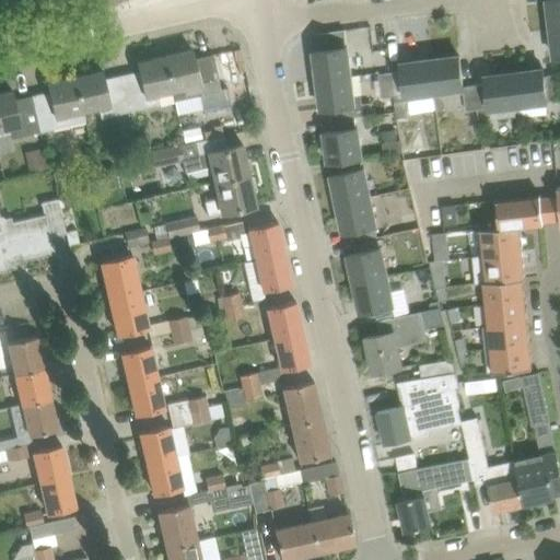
[(559,0),(547,0),(551,28),(559,26),(559,0)]
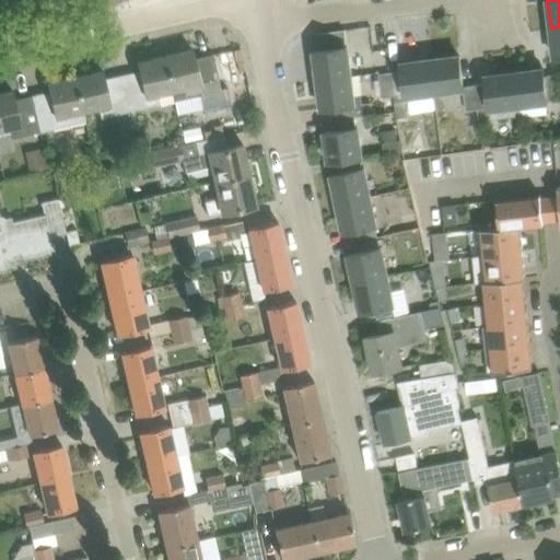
[(314,51),(318,81),(350,77),(347,47),(314,51)]
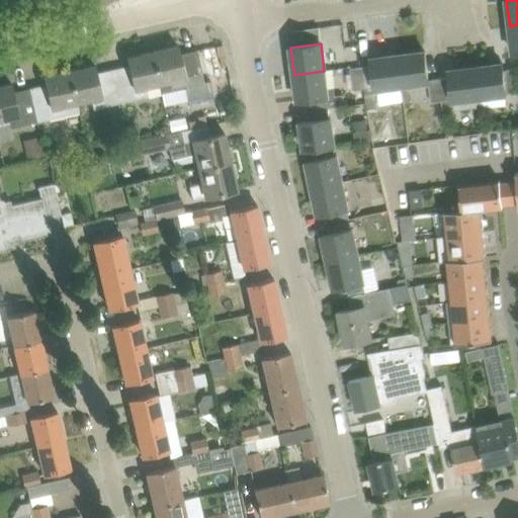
[(177,46),(153,52),(160,83),(165,105),(188,100),(189,104),(213,99),(209,82),(203,84),(196,50),(195,51),(196,54),(180,58),(177,46)]
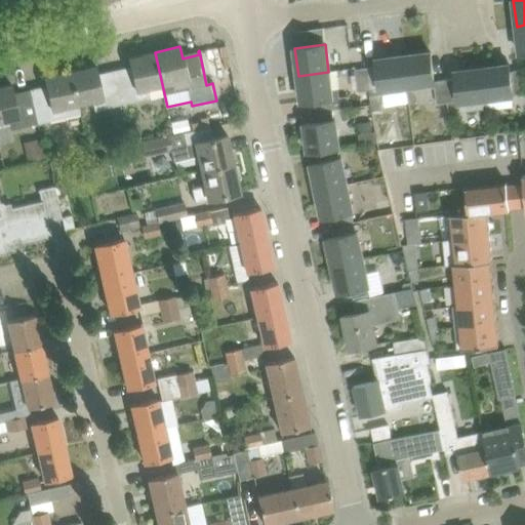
[(131,70),(115,74),(121,105),(150,97),(147,87),(162,84),(155,52),(129,58),(131,70)]
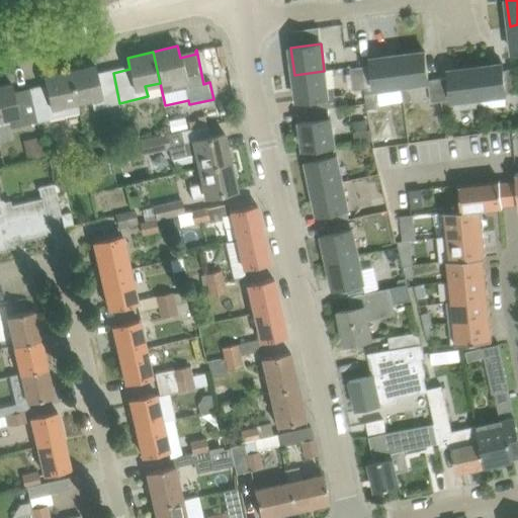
[(425,52),(398,56),(402,85),(429,81),(431,102),(442,100),(439,79),(429,80),(425,52)]
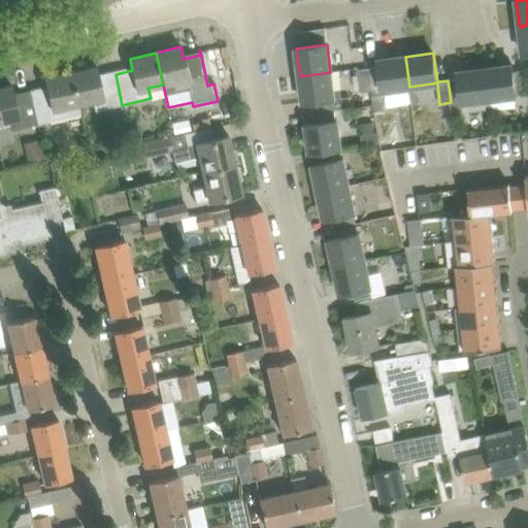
[(378,67),(368,68),(371,91),(370,91),(373,112),(385,110),(384,96),(393,94),(392,89),(409,87),(405,57),(377,60),(378,67)]
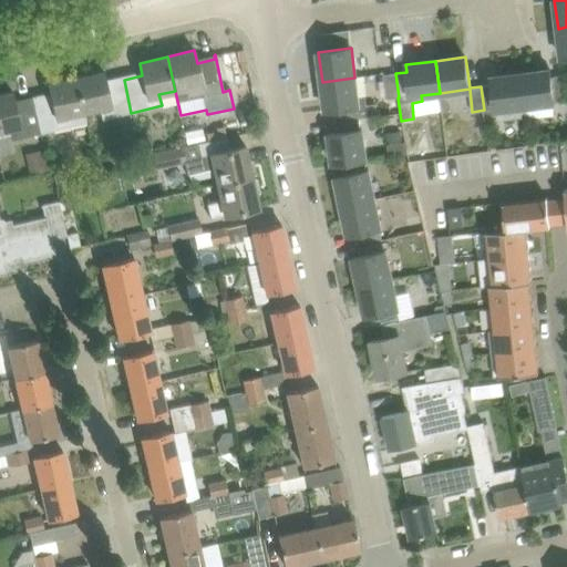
[(550,70),(521,73),(525,106),(555,102),(555,101),(566,100),(563,75),(552,76),(550,70)]
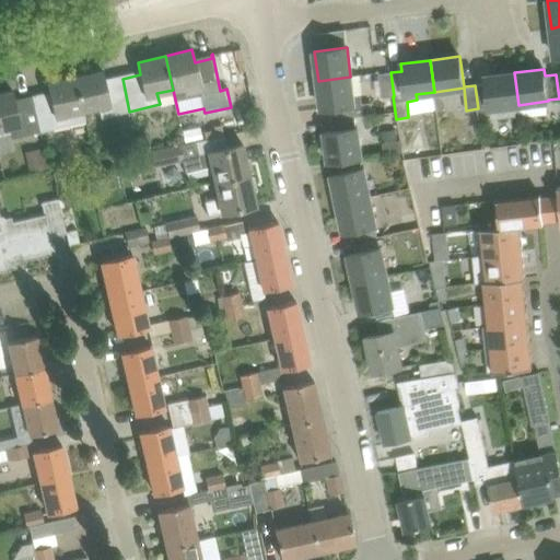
[(102,70),(74,77),(82,111),(98,107),(101,118),(129,112),(123,79),(105,83),(102,70)]
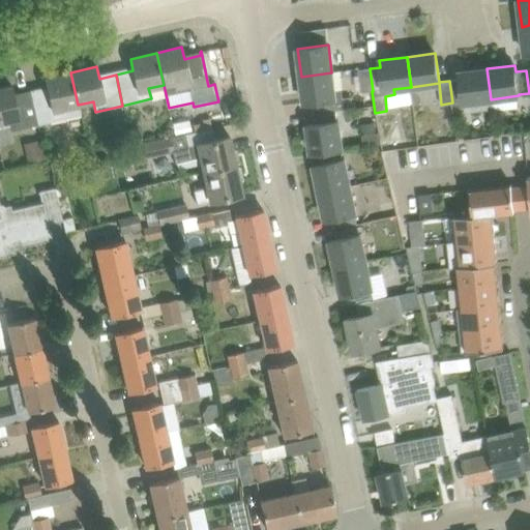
[(358,70),(361,93),(372,91),(373,91),(370,68),(358,70)]
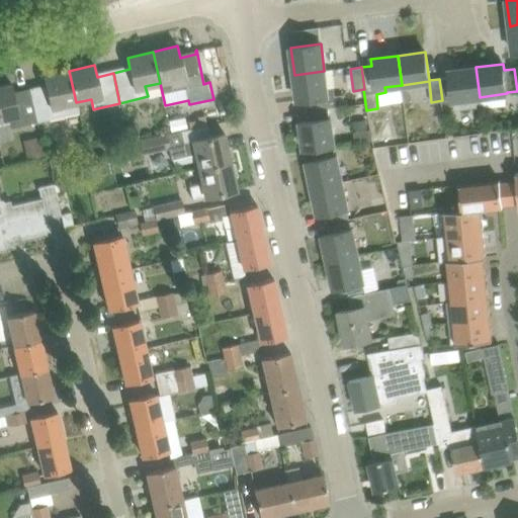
[(449,77),(439,79),(442,100),(452,99),(452,100),(480,97),(476,67),(448,71),(449,77)]
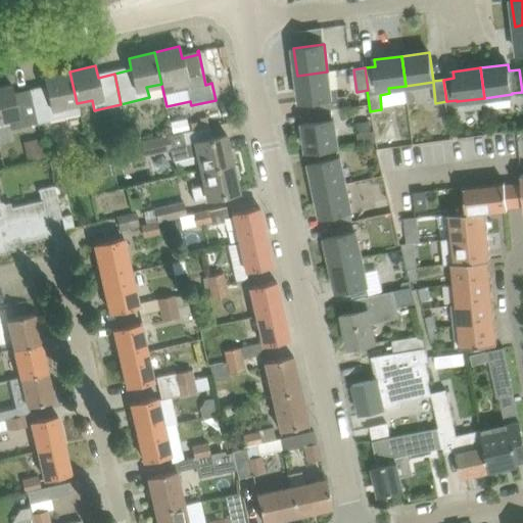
[(47,89),(31,93),(38,123),(64,116),(62,106),(77,103),(69,72),(45,77),(47,89)]
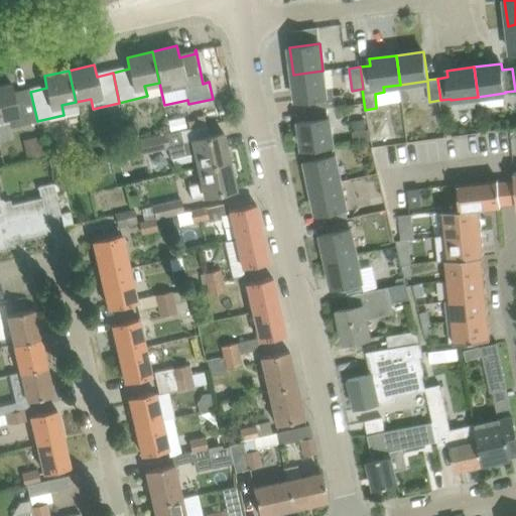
[(323,71),(293,75),(296,101),(303,100),(304,109),(327,106),(343,104),(341,93),(334,94),(333,86),(325,87),(323,71)]
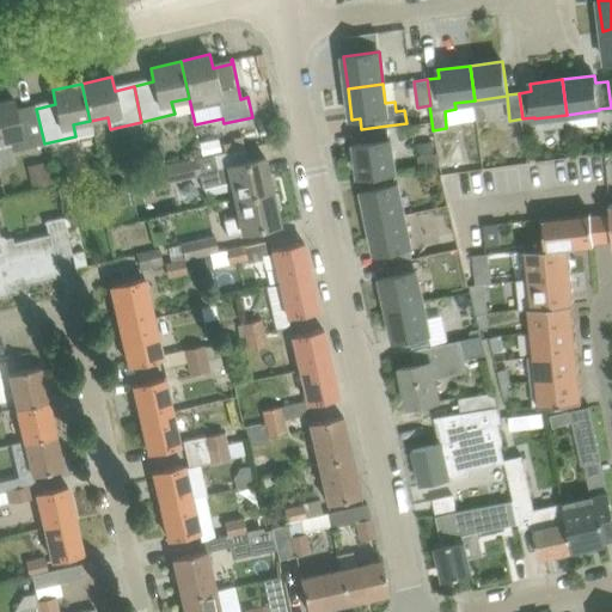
[(13,99),(0,102),(0,141),(10,139),(12,151),(44,144),(36,109),(17,114),(13,99)]
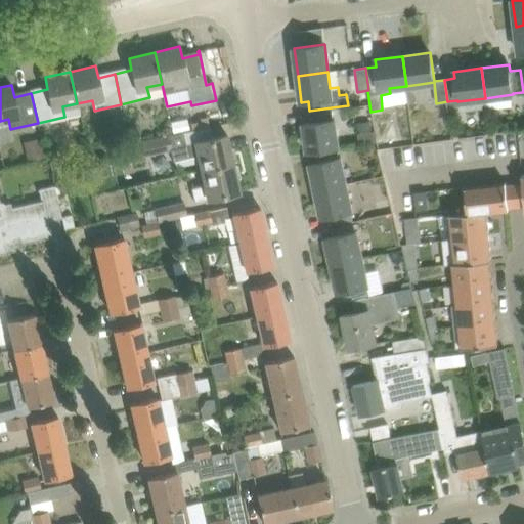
[(332,107),(309,111),(310,123),(304,124),(307,151),(314,150),(337,147),(338,147),(334,120),(332,107)]
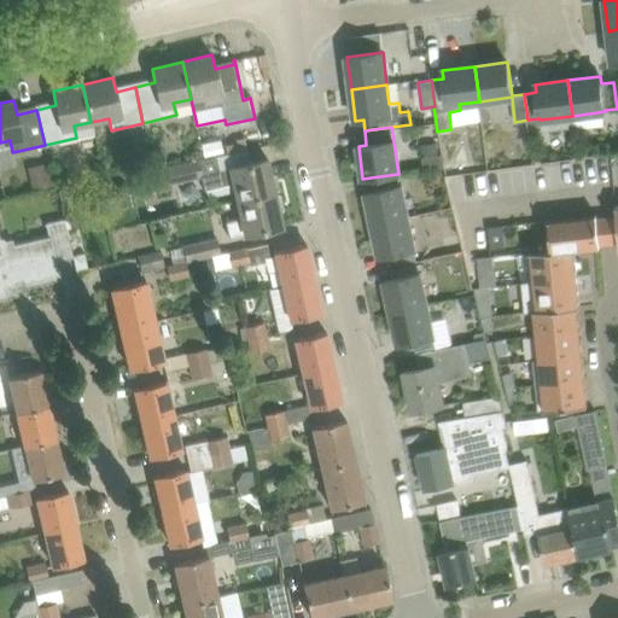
[(420,146),(424,170),(444,167),(443,153),(441,153),(439,143),(420,146)]
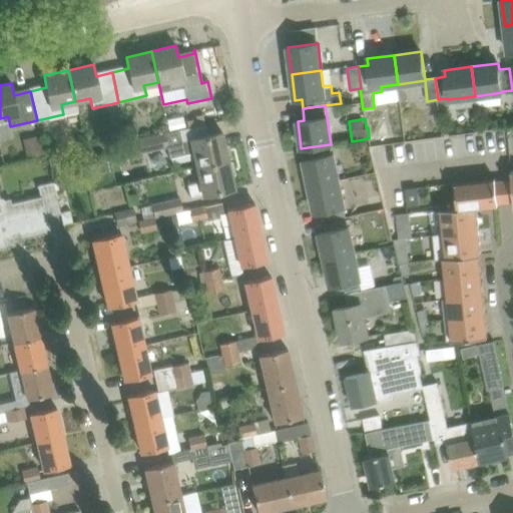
[(204,123),(185,128),(164,133),(137,139),(140,152),(166,146),(169,157),(193,151),(196,166),(228,159),(221,131),(207,135),(204,123)]
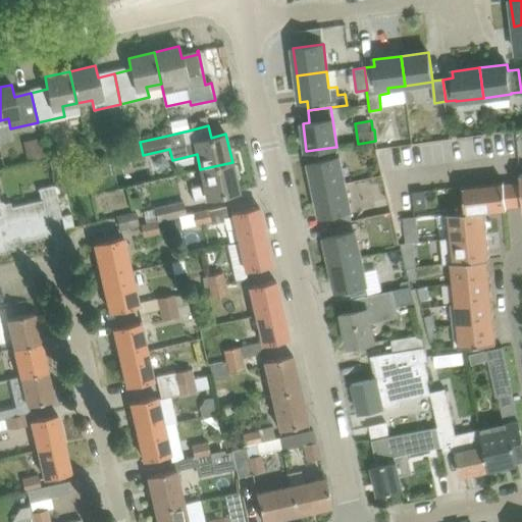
[(375,139),(377,150),(414,146),(413,139),(398,141),(398,136),(375,139)]
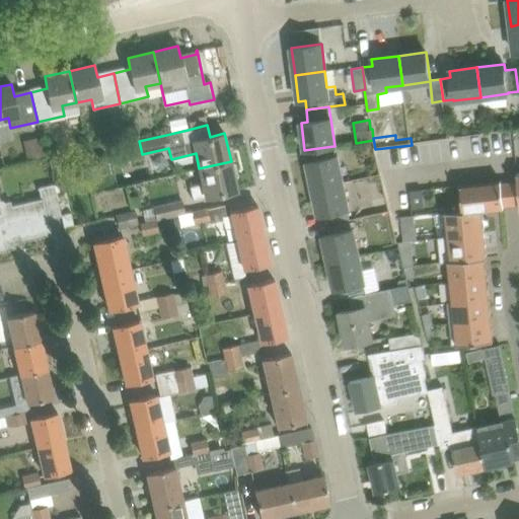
[(23,140),(27,162),(46,158),(41,137),(23,140)]
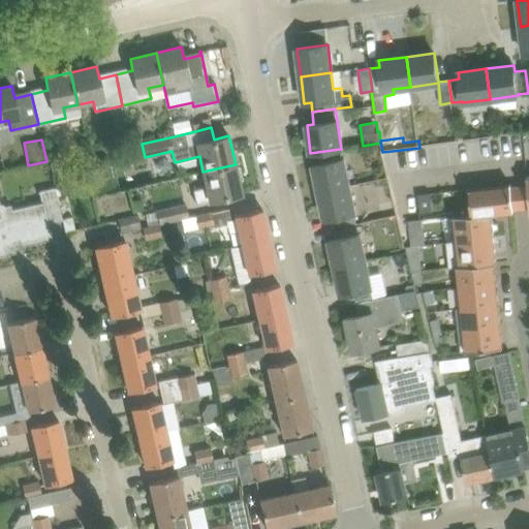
[(340,149),(317,152),(320,163),(313,164),(319,192),(349,186),(344,158),(342,158),(340,149)]
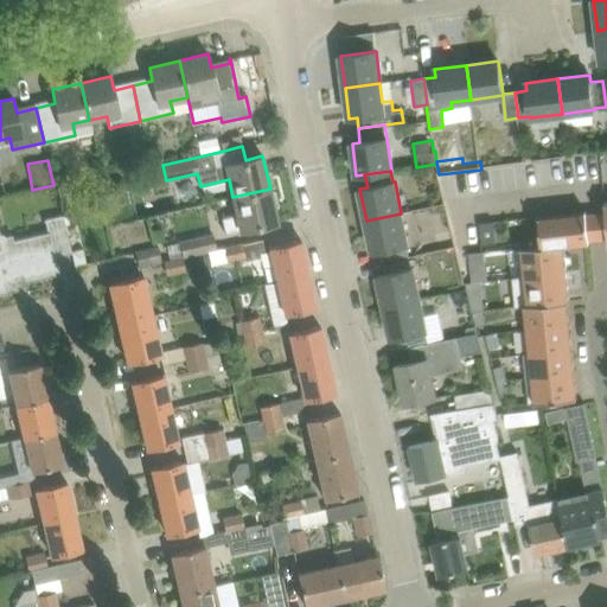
[(270,189),(232,197),(236,213),(222,217),(225,234),(240,230),(241,230),(278,222),(270,189)]
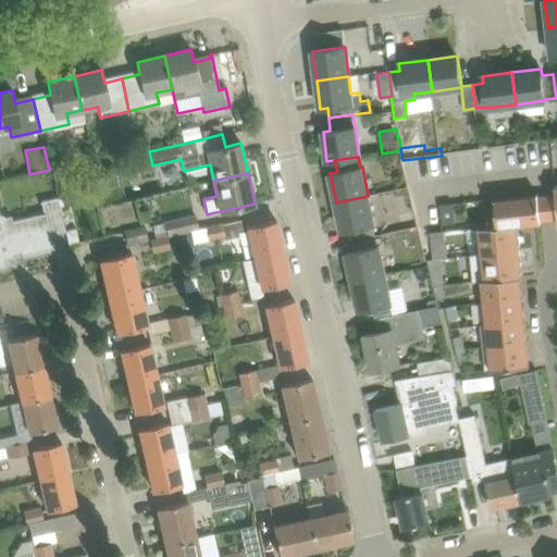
[(517,225),(540,223),(541,223),(537,194),(536,194),(536,195),(491,199),(491,201),(494,225),(494,227),(517,225)]
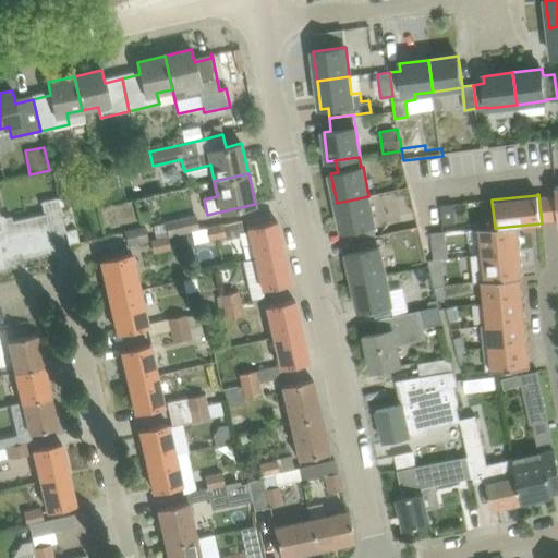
[(368,196),(337,203),(342,231),(350,230),(352,241),(376,235),(374,225),(375,225),(368,196)]
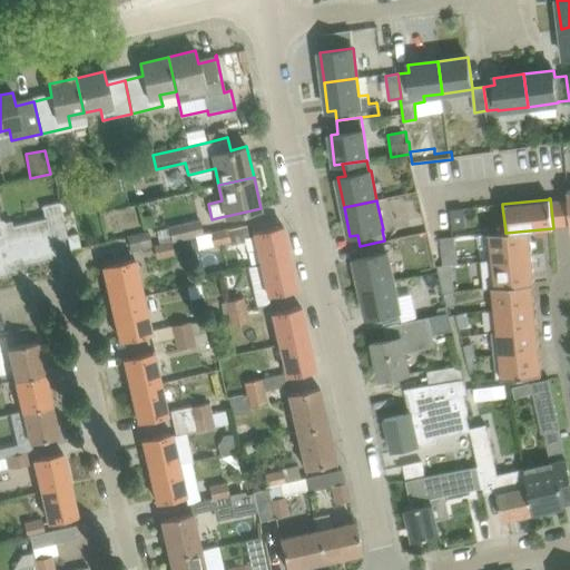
[(0,275),(17,272),(16,266),(56,257),(51,242),(67,237),(58,202),(41,206),(45,218),(12,225),(11,220),(6,222),(2,219),(0,219),(0,275)]
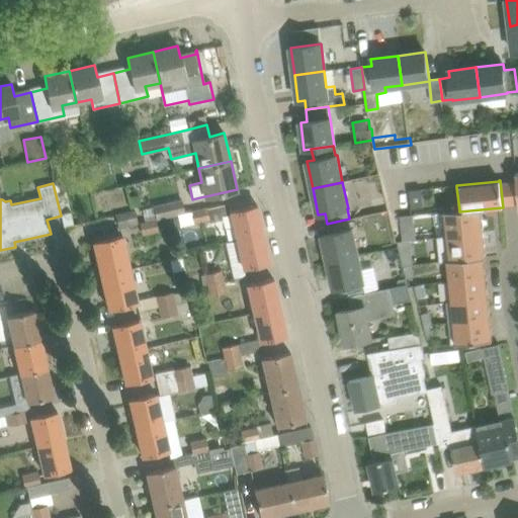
[(421,189),(409,190),(411,208),(423,207),(421,189)]
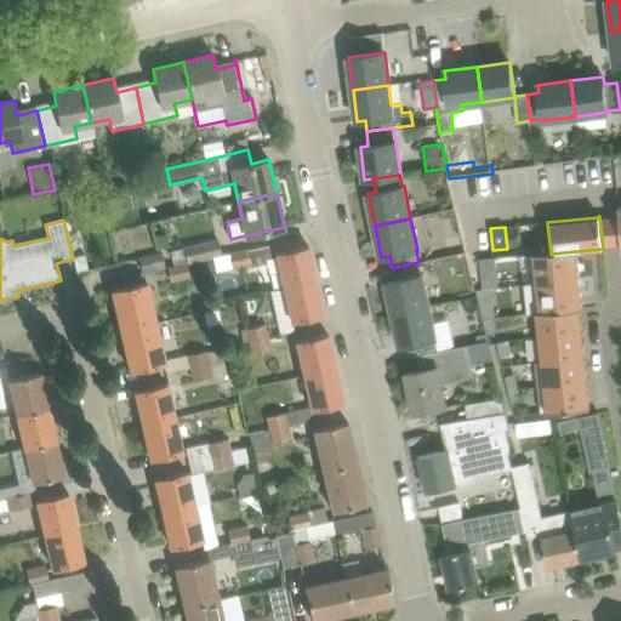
[(187,262),(220,255),(216,239),(183,246),(187,262)]
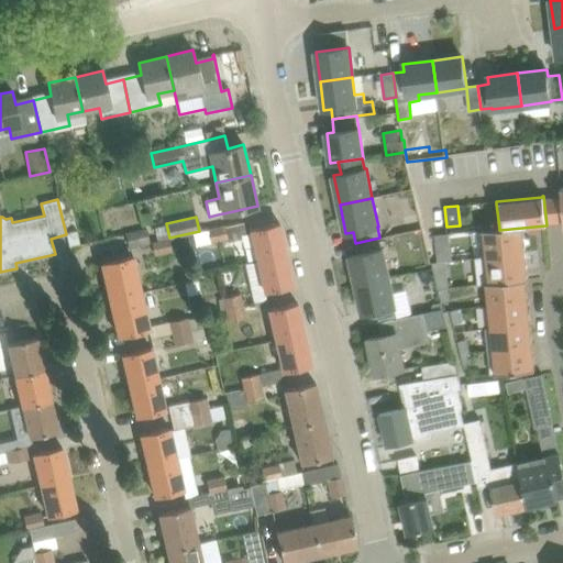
[(249,220),(208,231),(211,241),(228,238),(228,241),(242,238),(241,235),(251,231),(251,229),(249,220)]
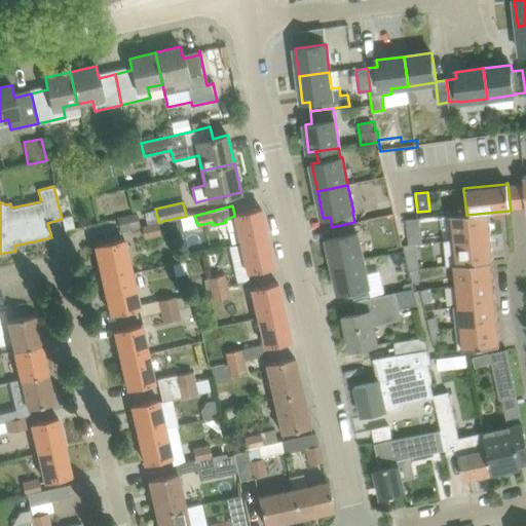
[(261,208),(234,214),(234,216),(240,242),(267,237),(261,208)]
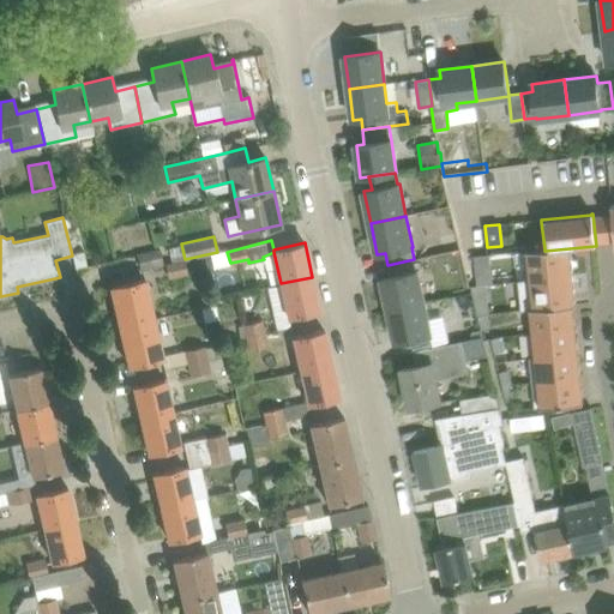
[(572,276),(570,248),(545,251),(545,248),(527,251),(527,252),(530,280),(572,276)]
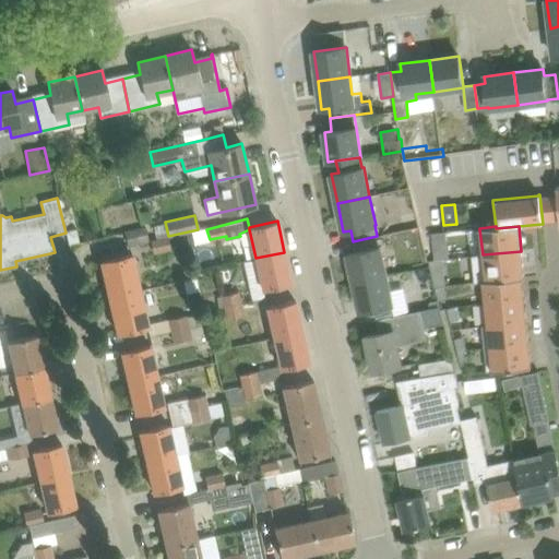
[(146,227),(126,232),(129,245),(149,240),(146,227)]
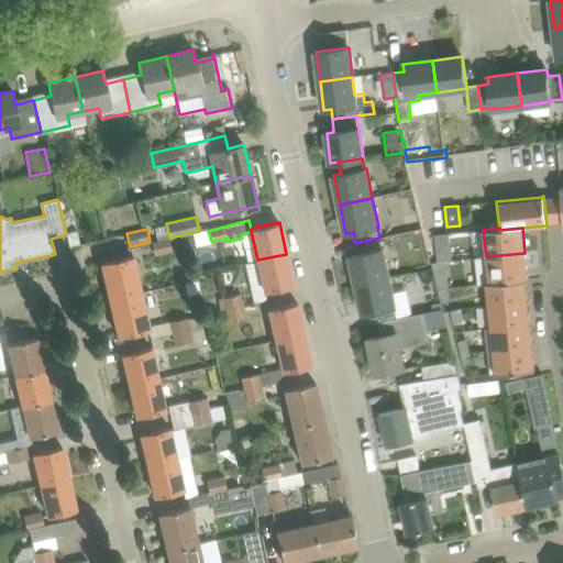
[(79,244),(76,232),(66,234),(68,246),(70,246),(79,244)]
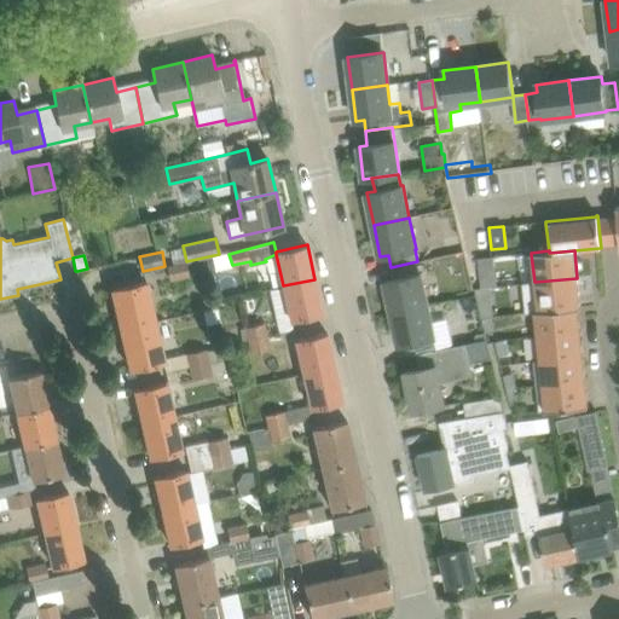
[(185,260),(167,264),(171,278),(189,275),(185,260)]
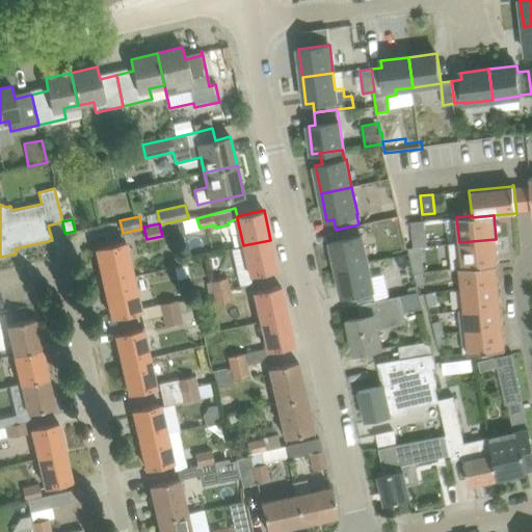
[(358,224),(336,230),(338,240),(331,241),(337,269),(368,262),(362,235),(361,235),(358,224)]
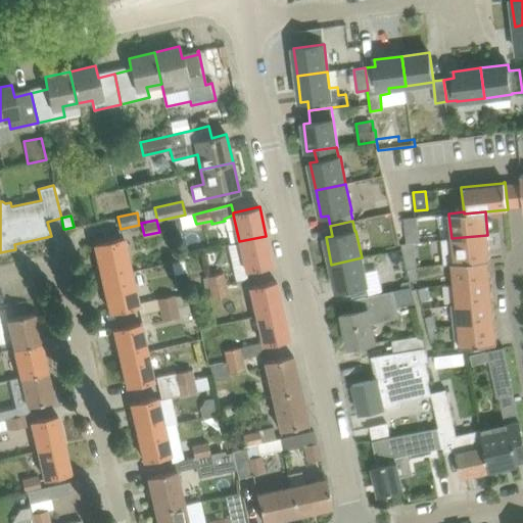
[(418,229),(406,230),(407,243),(419,241),(418,229)]
